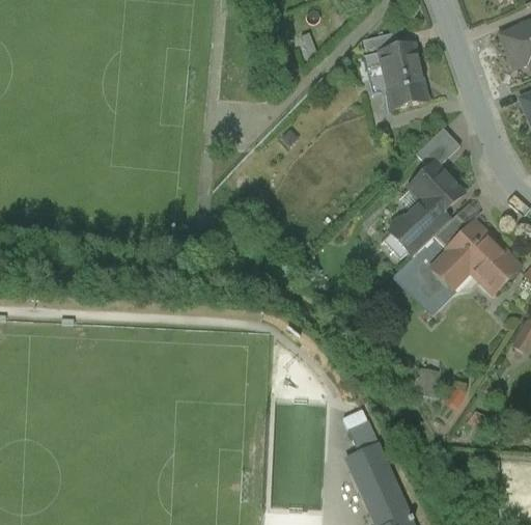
[(530,22),(500,35),(513,67),(530,59),(530,22)]
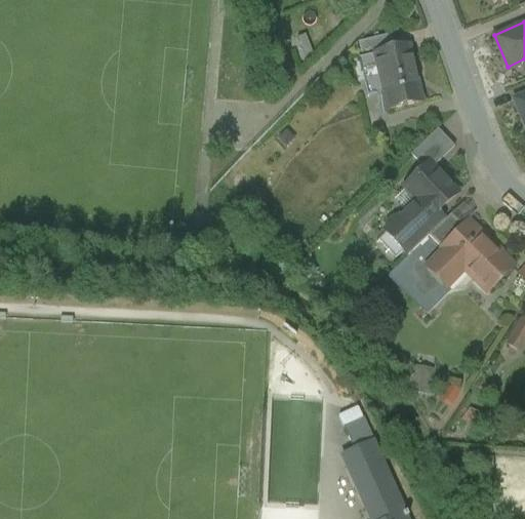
[(390,32),(358,39),(362,55),(373,52),(373,51),(394,46),(390,32)]
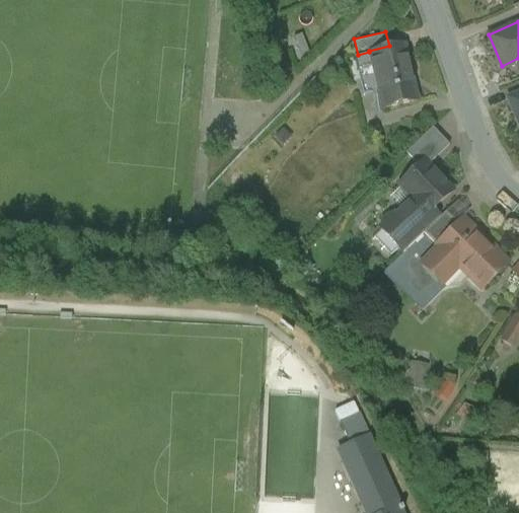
[(389,46),(369,51),(369,52),(382,105),(417,97),(403,43),(389,46)]
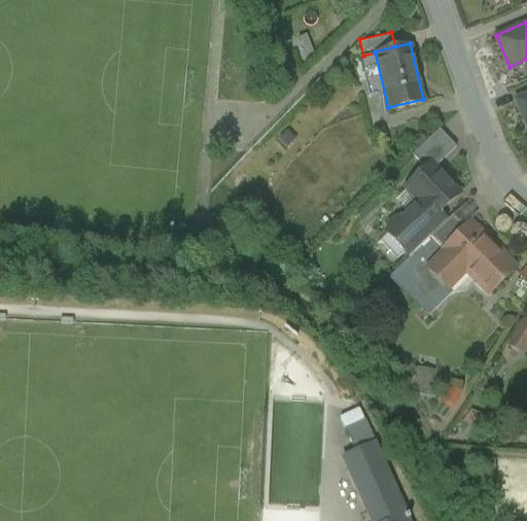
[(526,93),(517,98),(526,122),(526,93)]
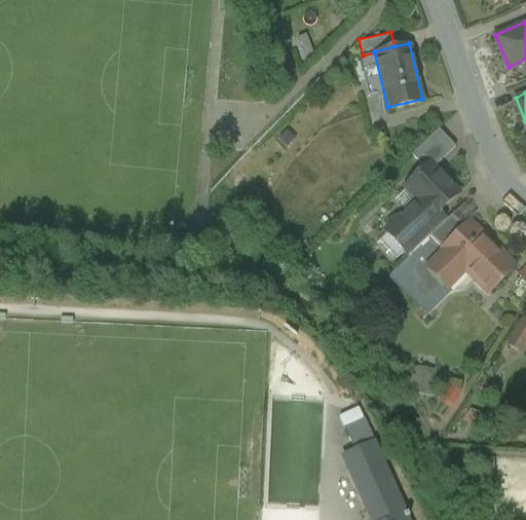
[(438,126),(411,152),(424,165),(429,160),(433,164),(455,144),(438,126)]
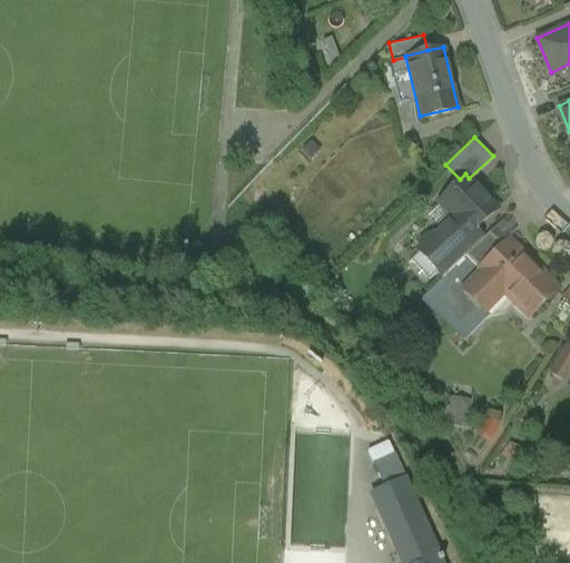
[(469,178),(465,174),(460,179),(439,199),(453,214),(432,233),(426,233),(419,239),(419,246),(418,247),(442,273),(465,252),(482,235),(474,227),(497,206),(469,178)]
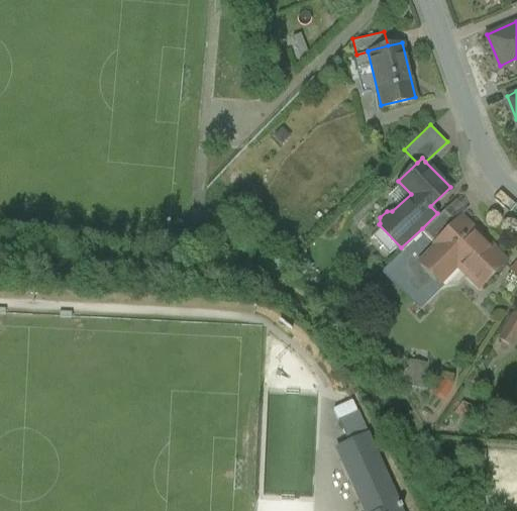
[(437,213),(422,228),(435,240),(455,220),(443,208),(437,213)]
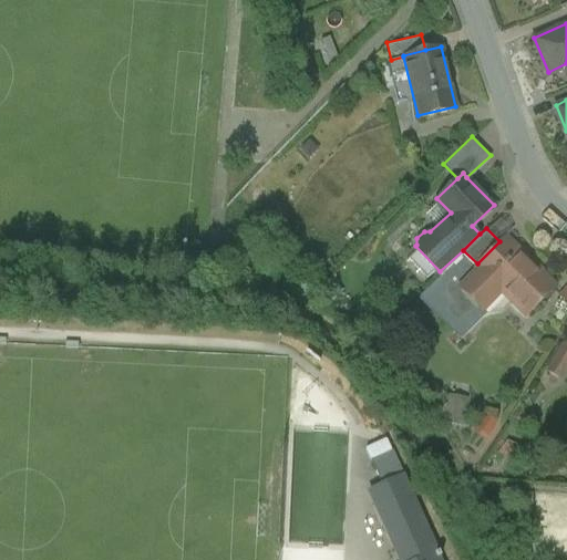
[(554,283),(505,236),(500,241),(477,263),(478,266),(461,284),(480,303),(497,284),(526,312),(554,283)]
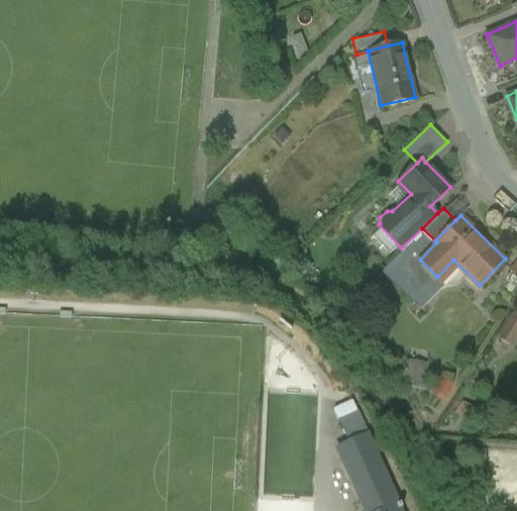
[(401,247),(383,266),(391,274),(392,274),(419,302),(441,280),(437,277),(420,260),(436,242),(435,240),(422,228),(401,247)]
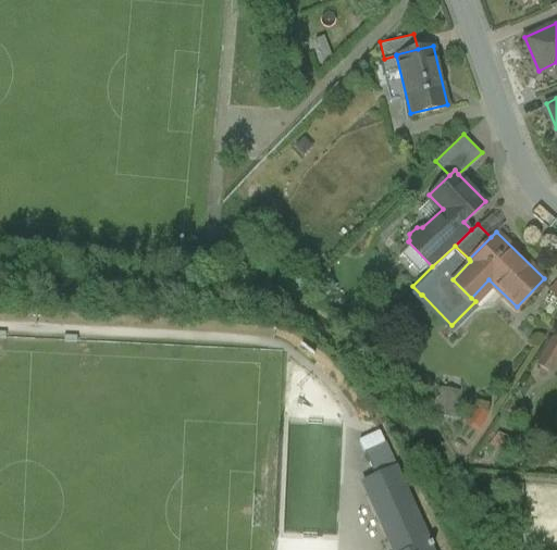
[(556,365),(556,363),(556,329),(552,328),(540,360),(556,365)]
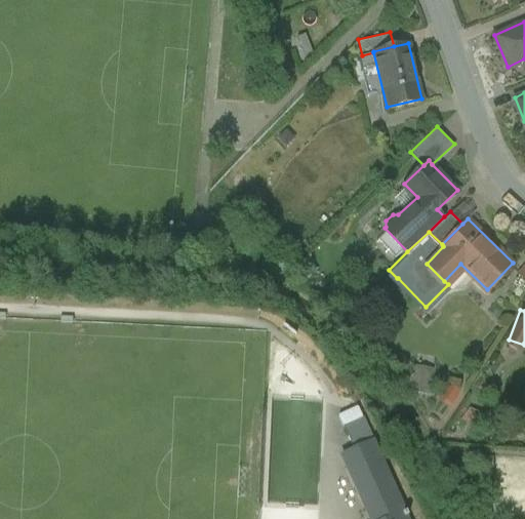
[(417,357),(411,381),(431,386),(437,361),(417,357)]
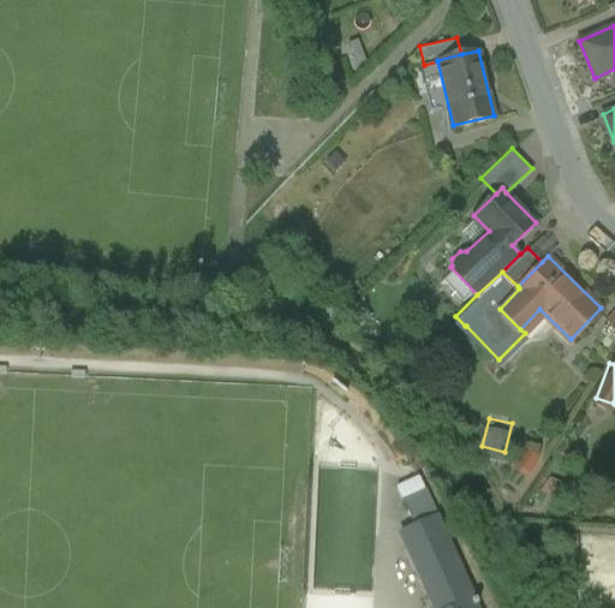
[(422,504),(436,500),(431,478),(417,482),(422,504)]
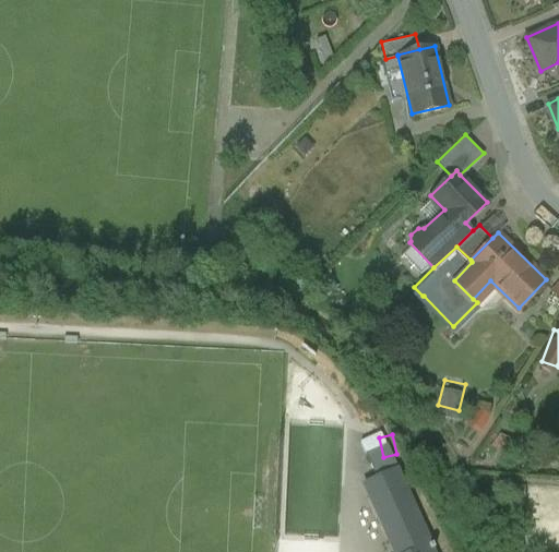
[(423,519),(397,463),(381,470),(388,483),(383,486),(389,500),(383,502),(390,516),(382,519),(389,535),(391,535),(391,532),(419,519),(420,520),(423,519)]
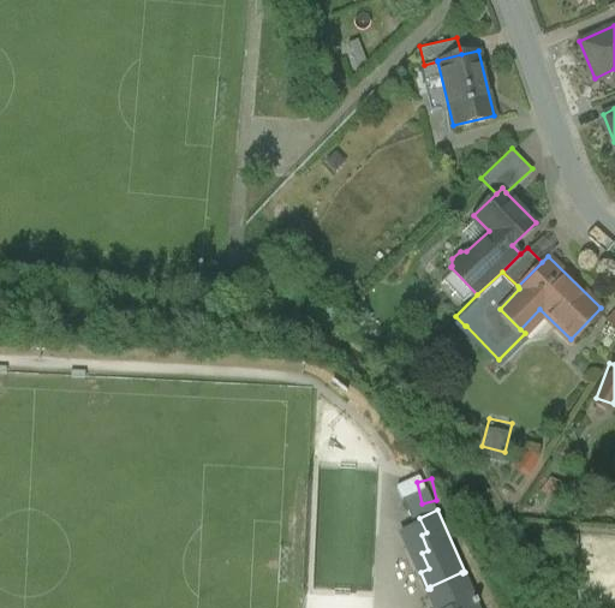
[(461,572),(430,586),(430,589),(439,607),(441,607),(472,595),(463,573),(461,572)]
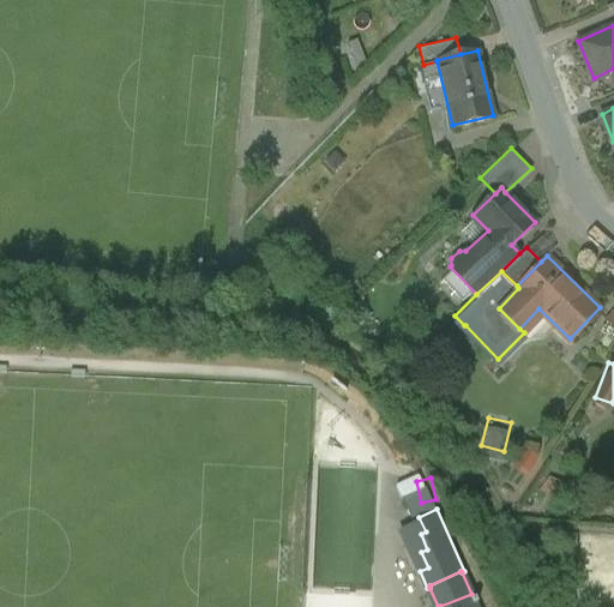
[(440,606),(476,606),(474,599),(476,598),(475,594),(471,595),(471,594),(440,606)]
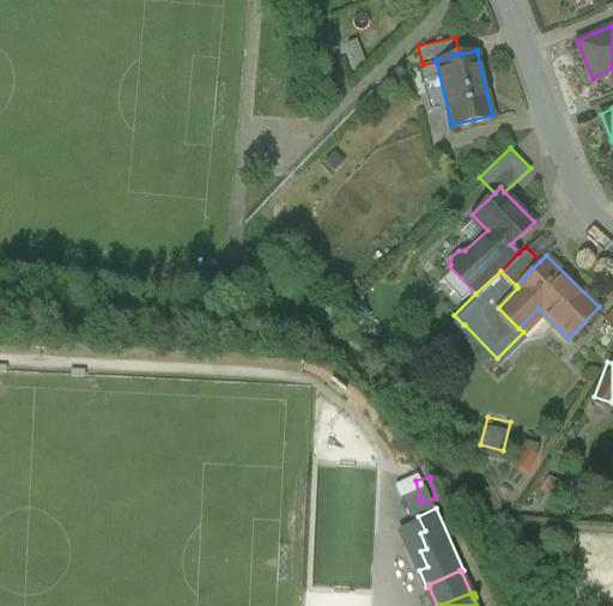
All buildings are outlined.
